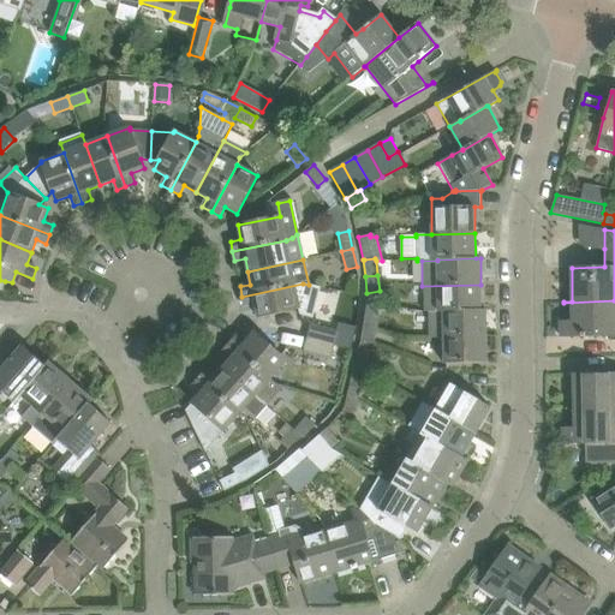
[(303,284),(242,297),(244,306),(255,304),(257,317),(300,309),(302,314),(312,316),(318,287),(309,285),(303,284)]
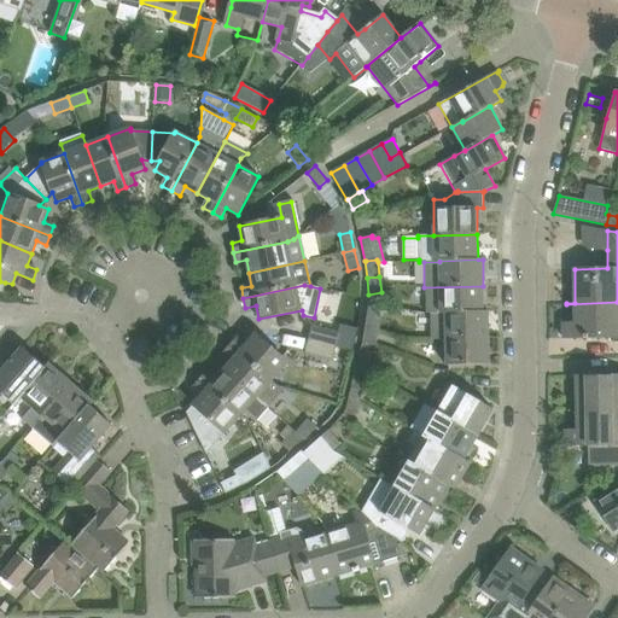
[(441,314),(445,314),(445,313),(484,312),(483,312),(483,286),(439,287),(424,287),(424,314),(430,314),(441,314)]
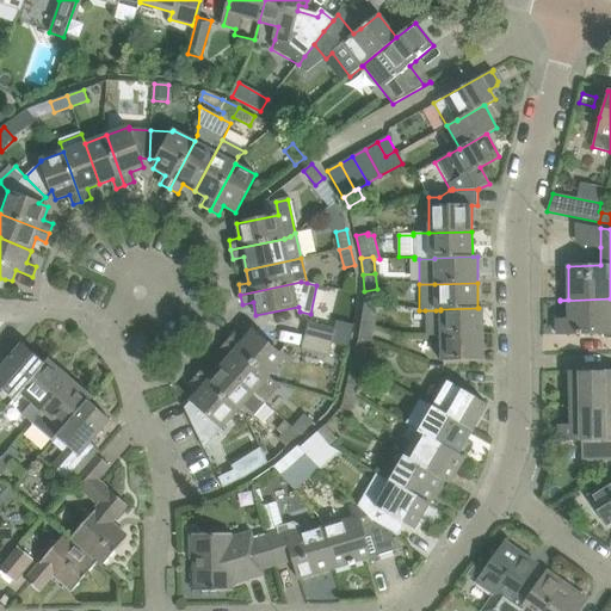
[(610,298),(560,301),(568,301),(568,319),(556,320),(557,334),(580,334),(580,335),(581,335),(584,335),(584,334),(608,334),(608,339),(610,338),(610,298)]
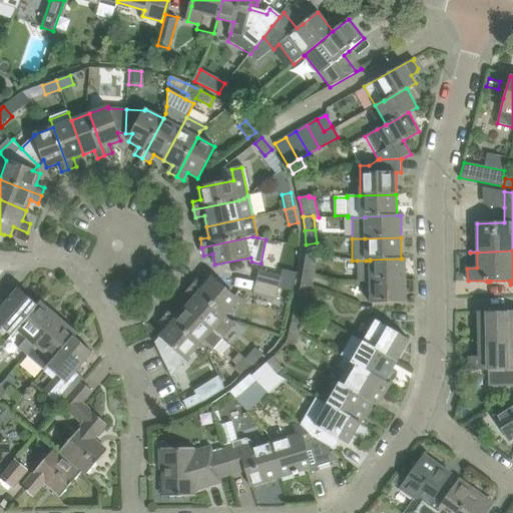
[(315,252),(307,251),(305,266),(314,267),(313,274),(315,275),(316,263),(313,263),(315,252)]
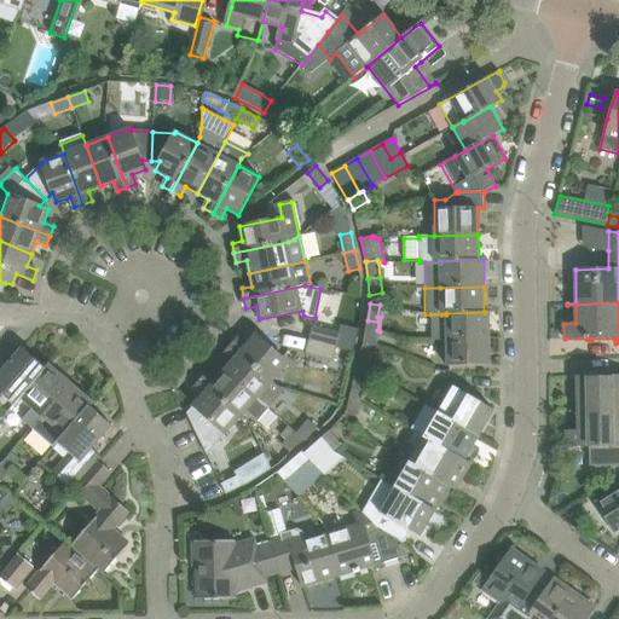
[(446,340),(490,339),(489,311),(484,312),(485,312),(446,313),(446,314),(441,314),(431,314),(431,340),(446,340)]
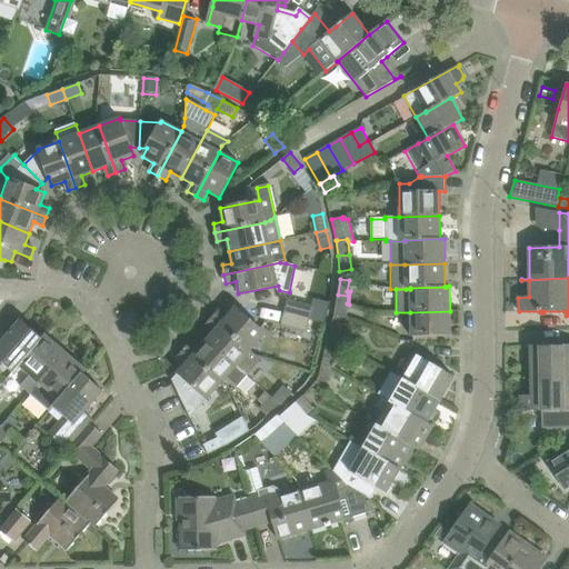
[(338,295),(335,309),(333,317),(347,319),(349,305),(347,303),(348,296),(338,295)]
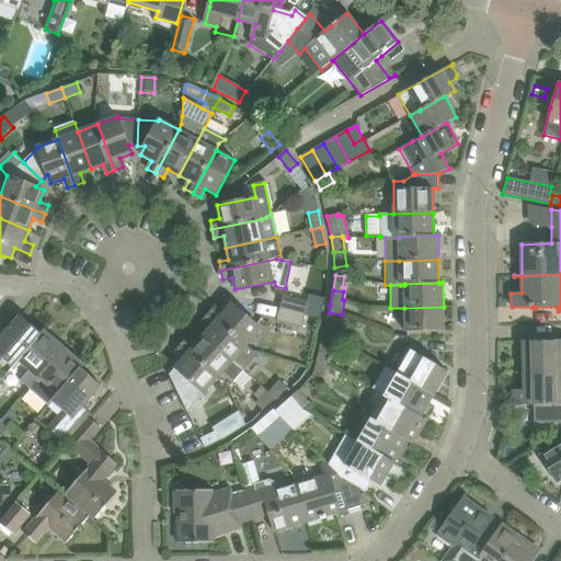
[(283,296),(281,308),(306,315),(309,302),(283,296)]
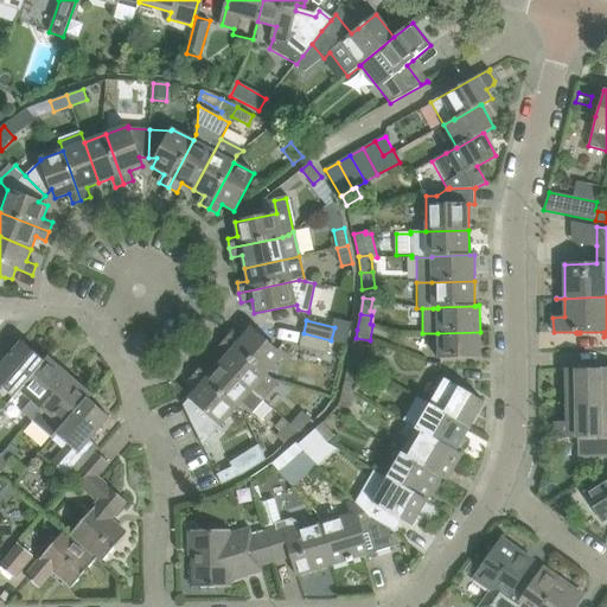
[(234,331),(228,338),(267,375),(283,357),(251,328),(242,338),(234,331)]
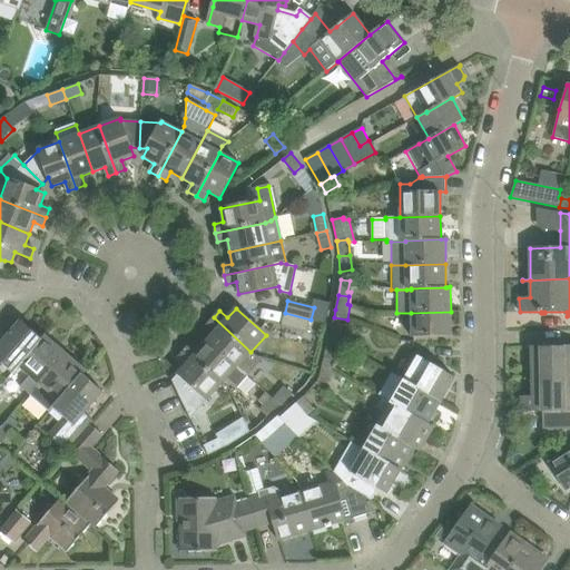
[(411,313),(412,337),(451,336),(451,312),(411,313)]
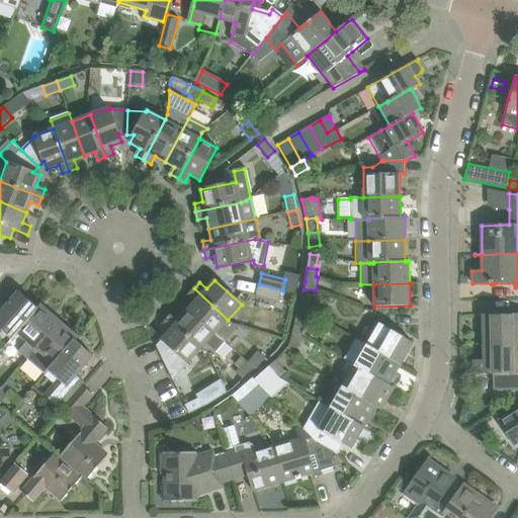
[(279,303),(282,290),(259,284),(256,296),(279,303)]
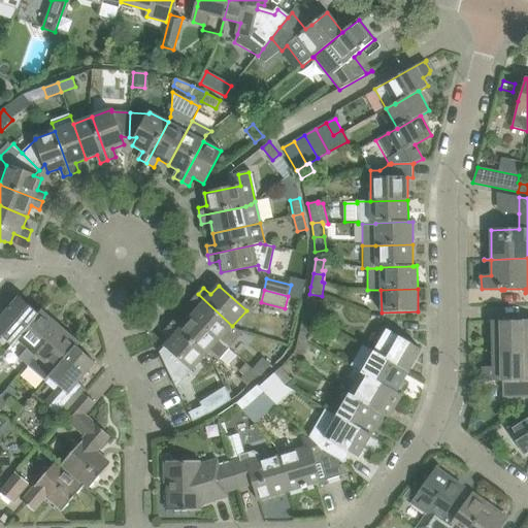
[(199,307),(192,316),(230,350),(242,336),(231,327),(232,326),(198,294),(192,301),(199,307)]
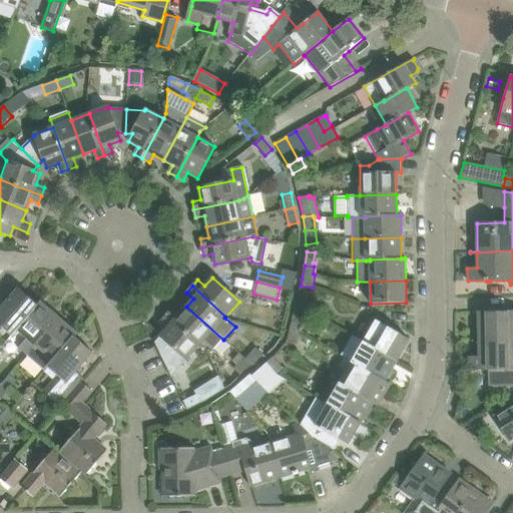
[(0,330),(2,328),(12,337),(17,330),(38,306),(37,305),(18,289),(0,309),(0,330)]
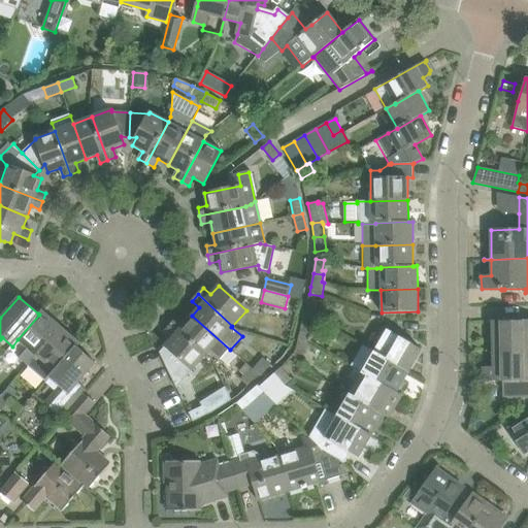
[(316,318),(318,304),(307,302),(304,315),(316,318)]
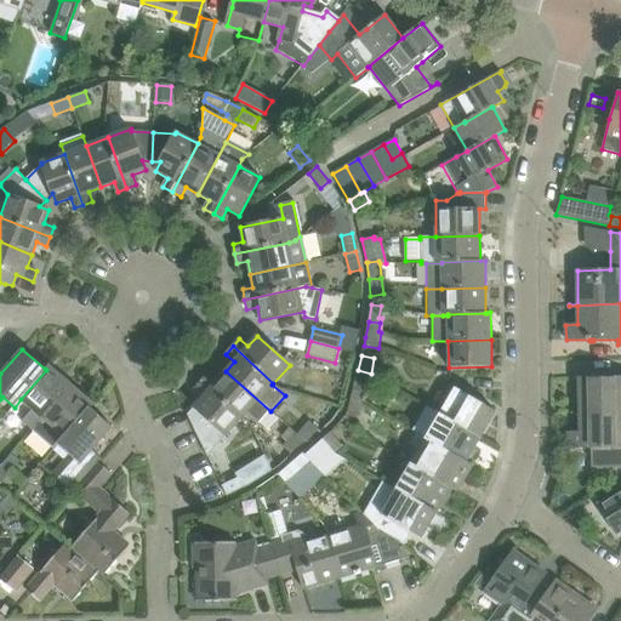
[(32,431),(70,385),(49,365),(45,369),(46,370),(21,399),(34,411),(23,425),(32,431)]
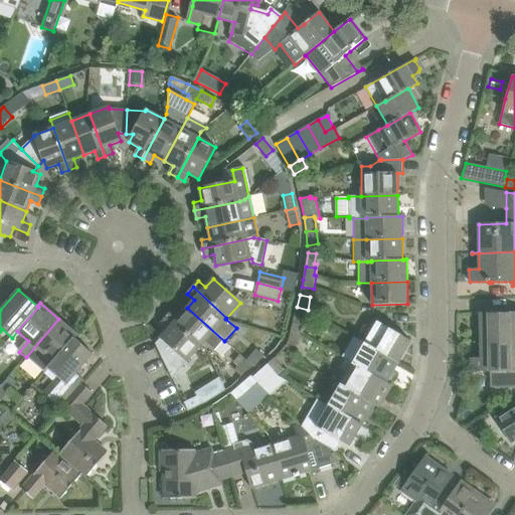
[(173,310),(167,316),(201,346),(205,342),(215,351),(224,341),(187,308),(179,316),(173,310)]
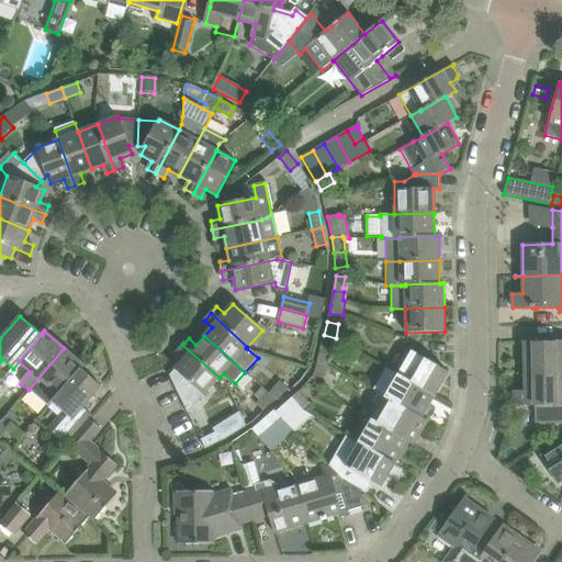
[(552,341),(524,341),(525,373),(561,372),(561,340),(555,341),(555,340),(554,340),(552,340),(552,341)]
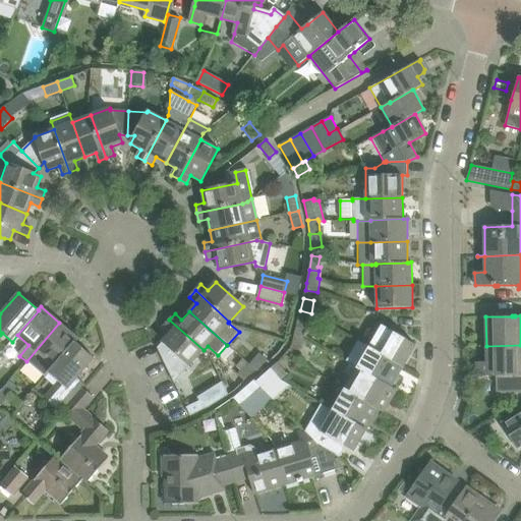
[(163,342),(157,348),(174,383),(204,350),(169,320),(164,326),(170,332),(163,341),(163,342)]
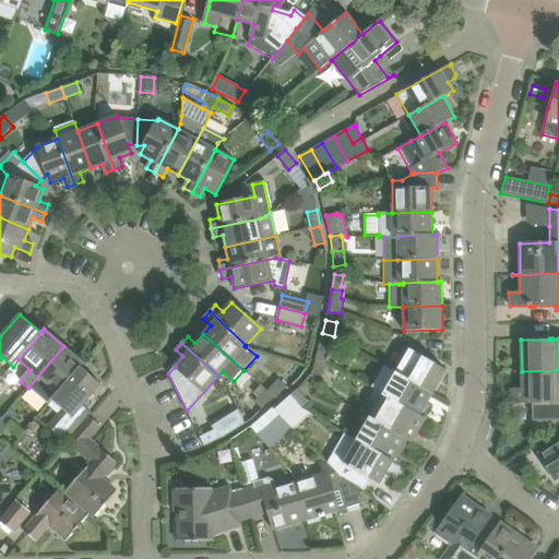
[(51,400),(58,393),(81,367),(82,367),(84,365),(63,346),(28,388),(47,404),(51,400)]
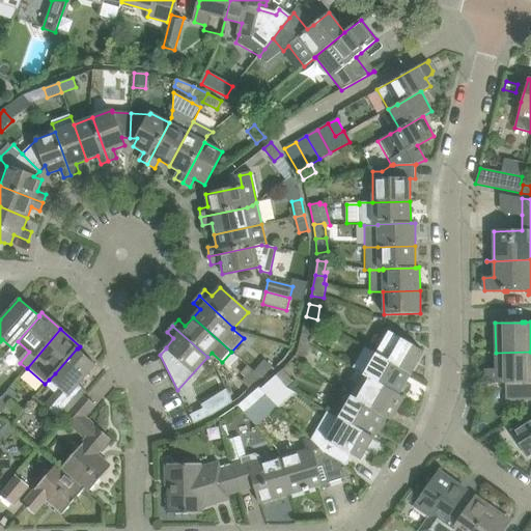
[(300,341),(310,344),(314,332),(303,329),(300,341)]
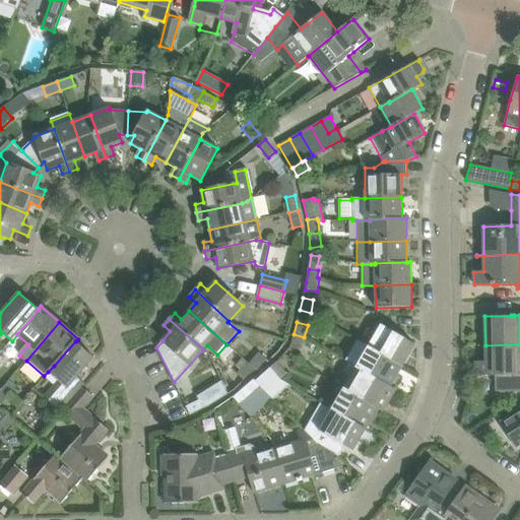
[(402,366),(415,344),(381,324),(369,346),(402,366)]
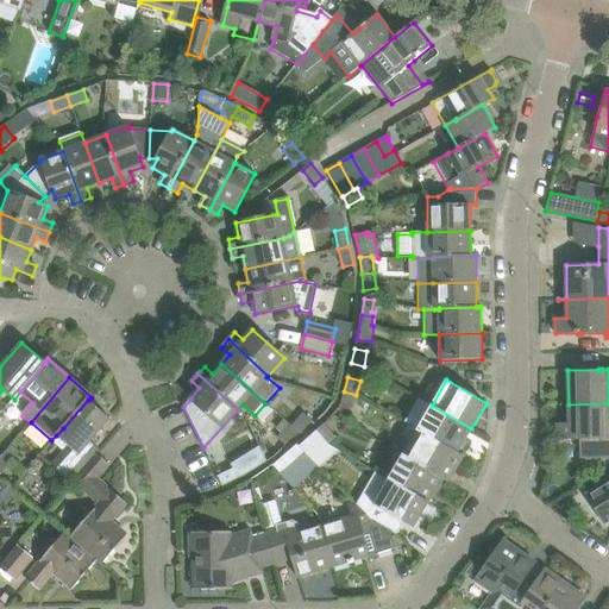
[(352,409),(356,395),(344,391),(340,406),(352,409)]
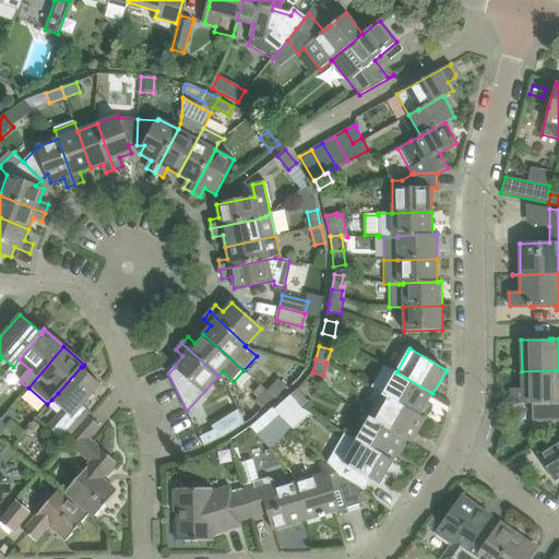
[(63,409),(47,428),(66,443),(67,441),(84,421),(88,416),(91,413),(83,405),(102,384),(82,367),(81,367),(58,393),(51,400),(63,409)]
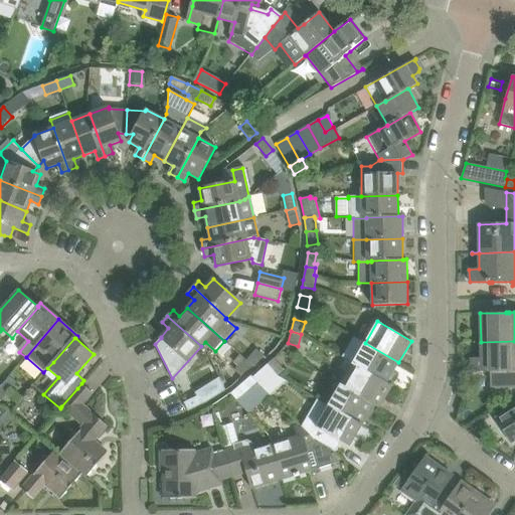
[(481,358),(471,358),(471,371),(490,371),(491,388),(514,387),(514,341),(481,342),(481,358)]
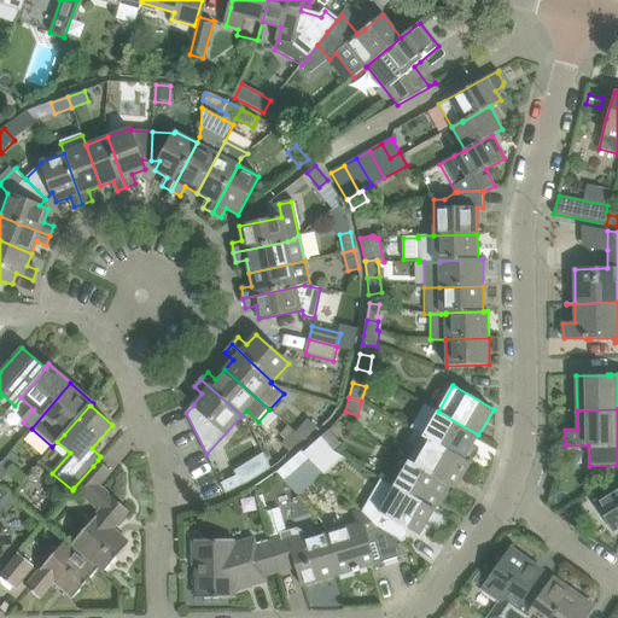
[(438,412),(424,436),(464,460),(464,459),(478,435),(438,412)]
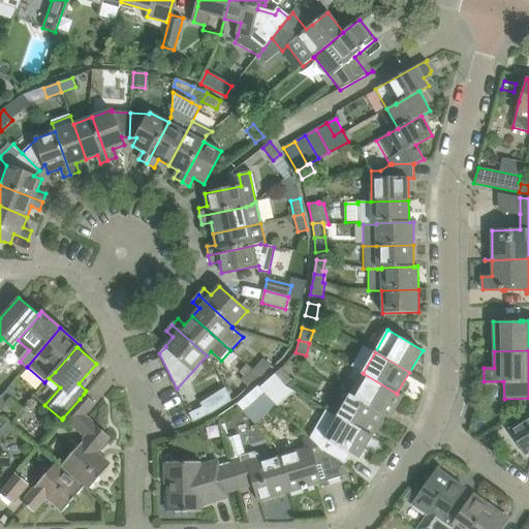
[(258,375),(260,377),(271,366),(263,360),(253,371),(258,375)]
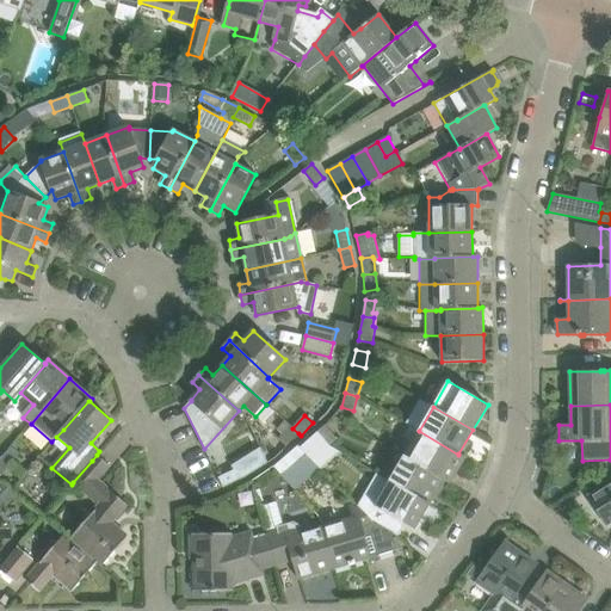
[(285,421),(277,431),(282,436),(278,439),(287,446),(298,433),(292,429),(285,421)]
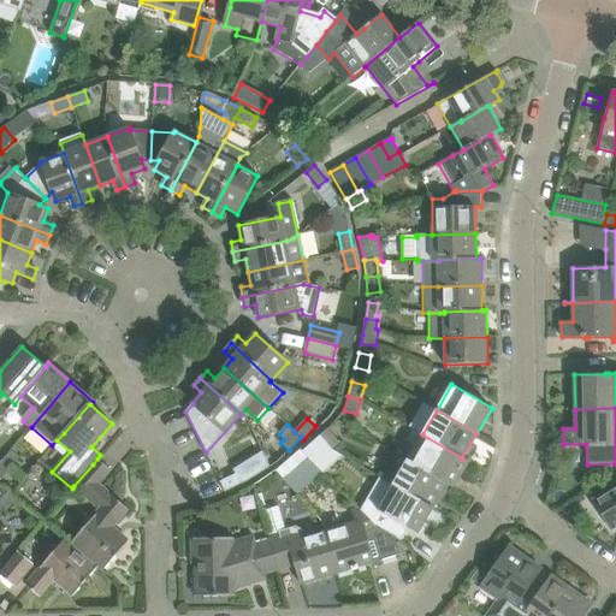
[(327,430),(320,437),(332,450),(339,443),(327,430)]
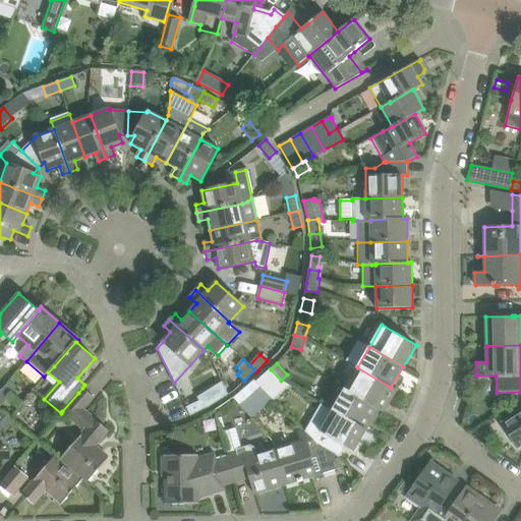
[(350,363),(344,374),(350,378),(344,389),(379,409),(384,412),(397,390),(391,387),(391,388),(357,367),(350,363)]
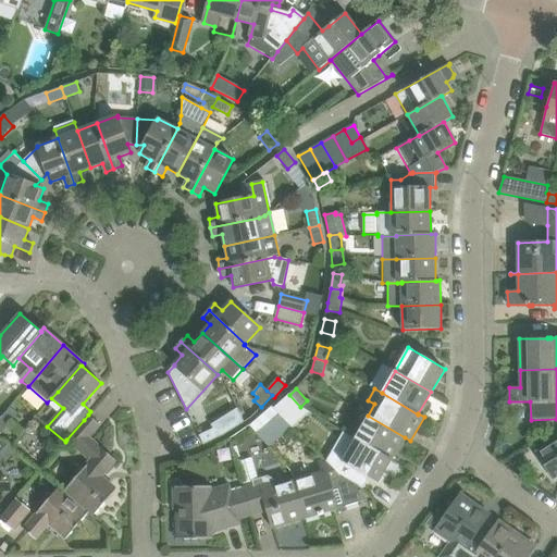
[(300,407),(289,395),(273,409),(280,415),(285,420),(300,407)]
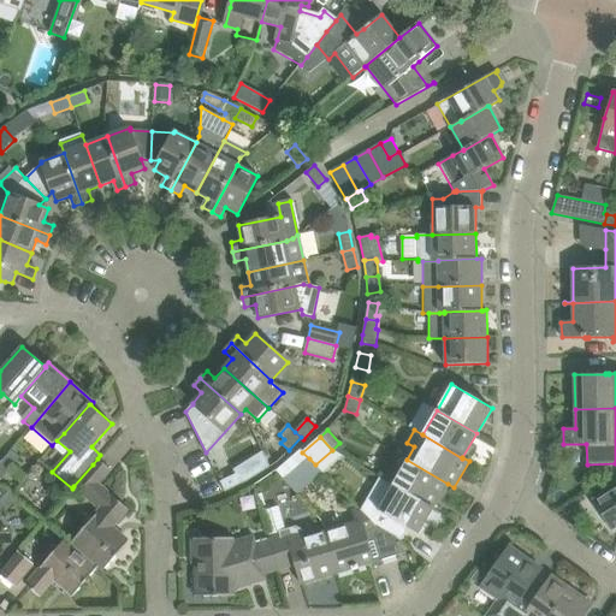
[(277,469),(285,479),(309,458),(302,452),(301,450),(277,469)]
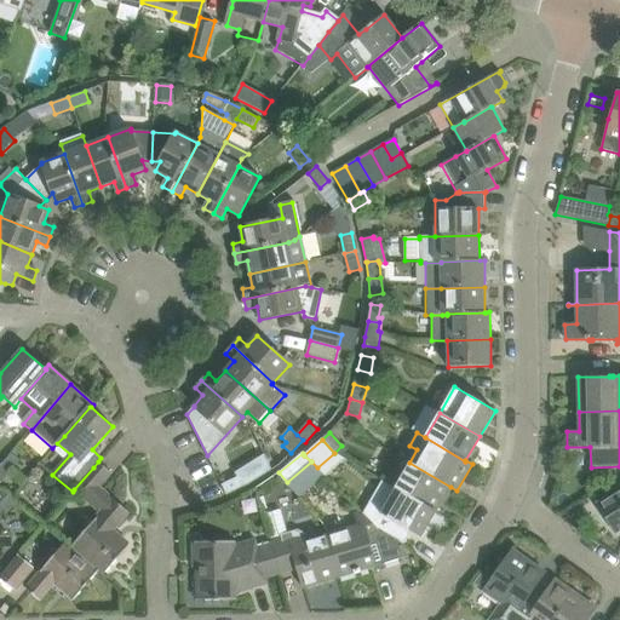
[(436,511),(451,487),(401,458),(396,454),(382,480),(436,511)]
